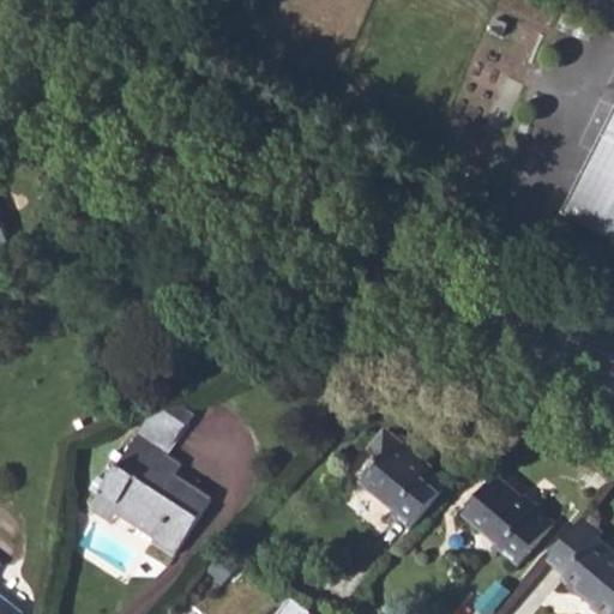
[(613,118),(567,211),(613,235),(613,244),(613,118)]
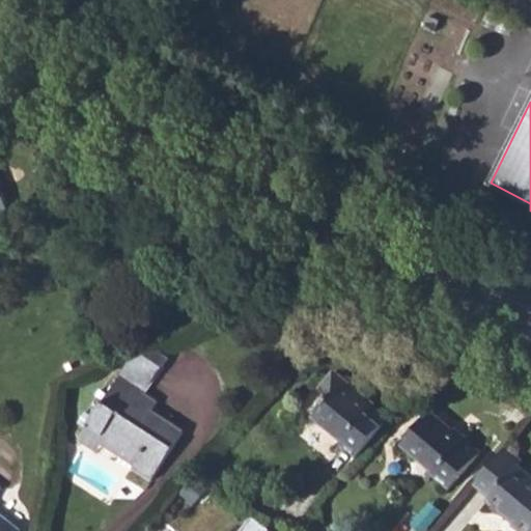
[(443,295),(424,284),(420,294),(439,303),(441,299),(443,295)]
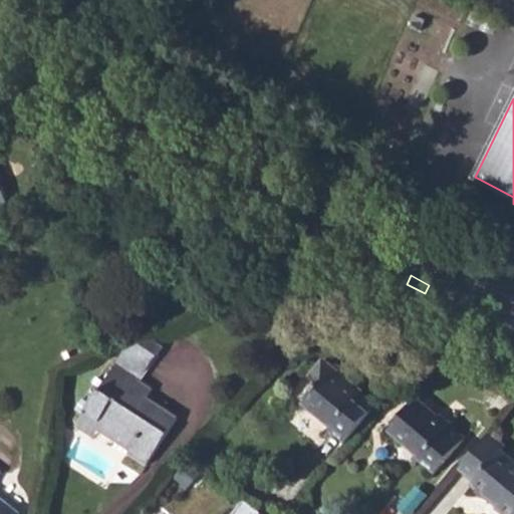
[(139,344),(156,355),(163,345),(153,338),(139,344)]
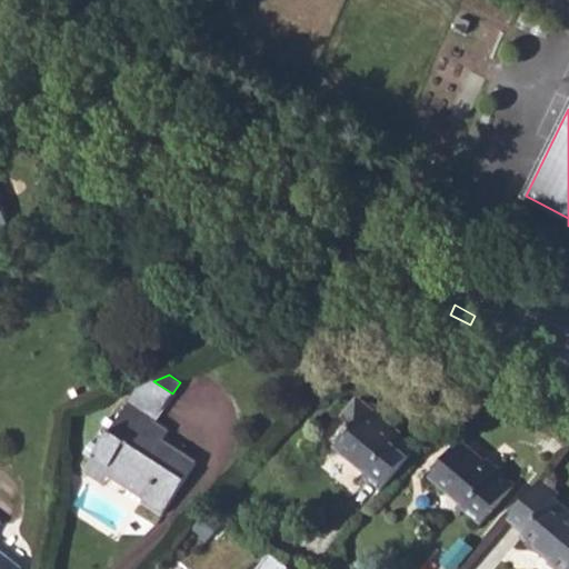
[(128,405),(156,422),(172,393),(153,381),(139,387),(128,405)]
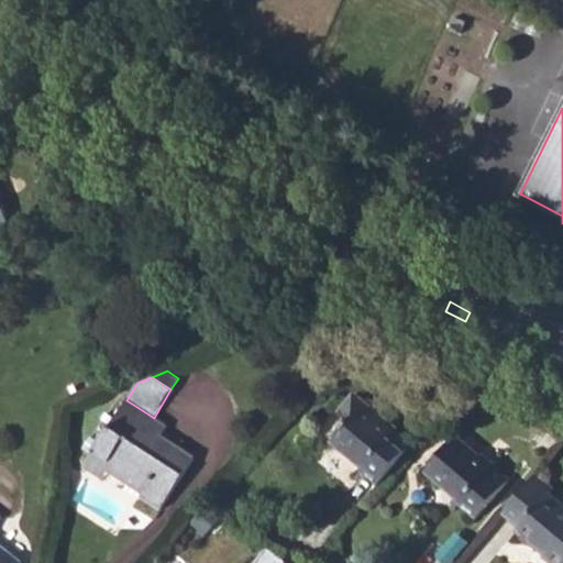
[(335,442),(365,467),(362,471),(378,484),(407,450),(389,435),(396,428),(355,394),(348,404),(359,414),(350,423),(335,442)]
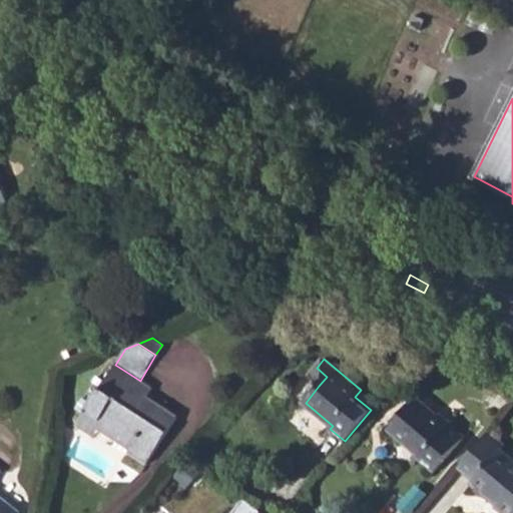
[(86,411),(99,420),(97,423),(133,447),(131,450),(129,453),(147,464),(177,417),(147,396),(152,389),(140,381),(115,365),(86,411)]
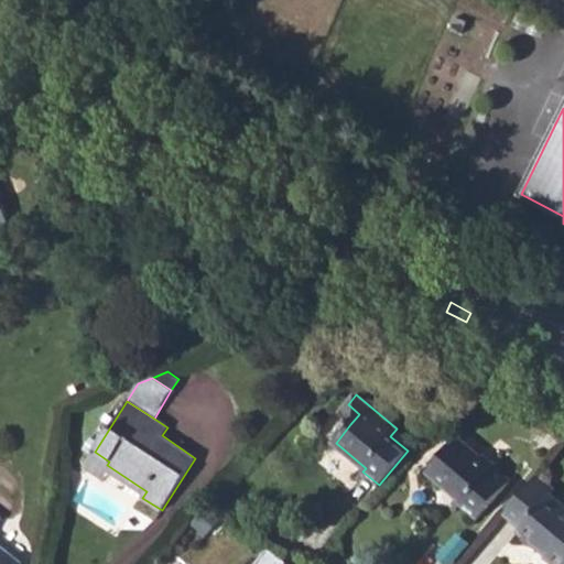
[(336,443),(350,424),(359,414),(348,404),(342,412),(349,419),(333,440),(336,443)]
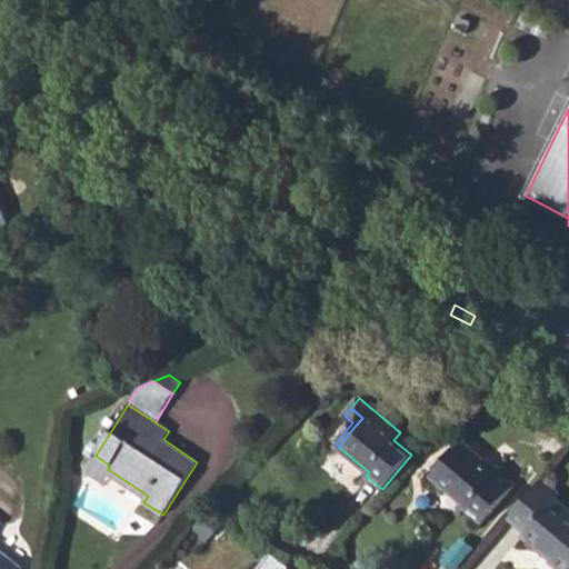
[(442,461),(445,465),(462,443),(460,441),(442,461)]
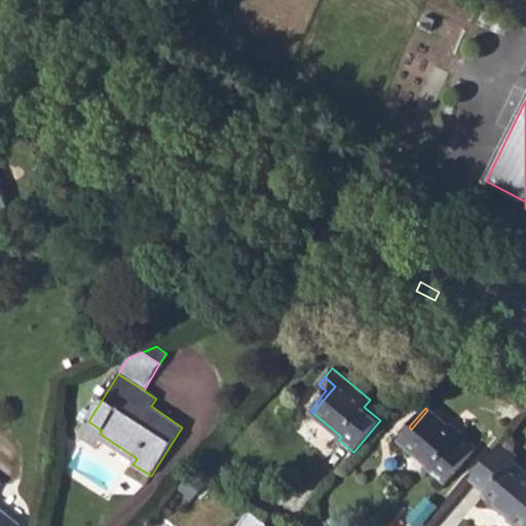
[(429,471),(448,484),(477,448),(463,437),(462,438),(459,436),(451,428),(448,426),(447,425),(427,410),(411,429),(409,426),(399,440),(427,463),(425,466),(429,471)]
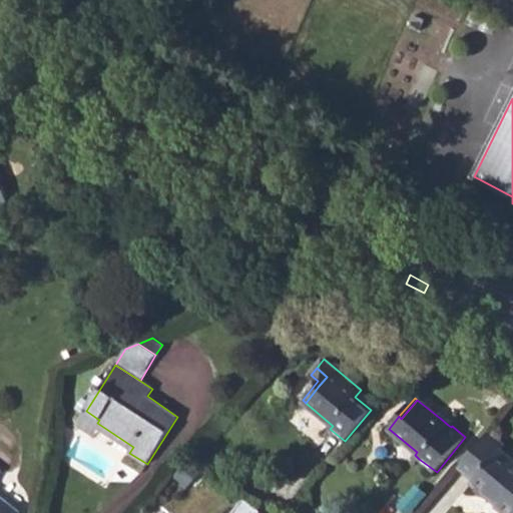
[(86,411),(77,424),(94,436),(96,435),(99,430),(131,450),(133,447),(97,423),(99,420),(86,411)]
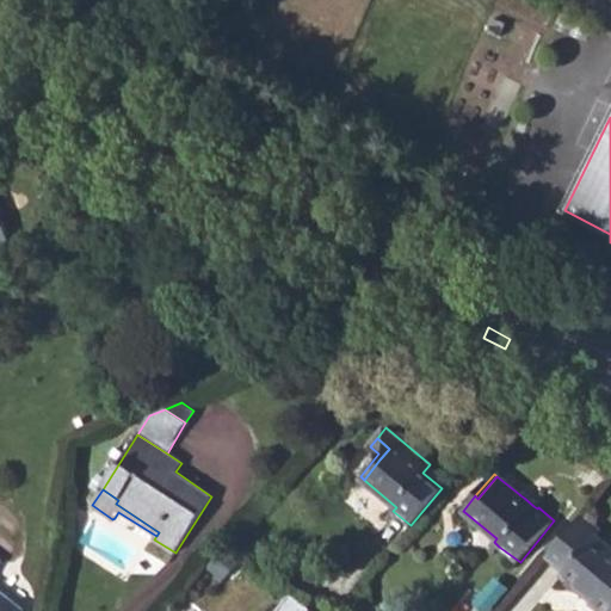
[(534,506),(537,508),(538,507),(549,495),(544,492),(537,500),(523,489),(519,494),(520,495),(524,498),(534,506)]
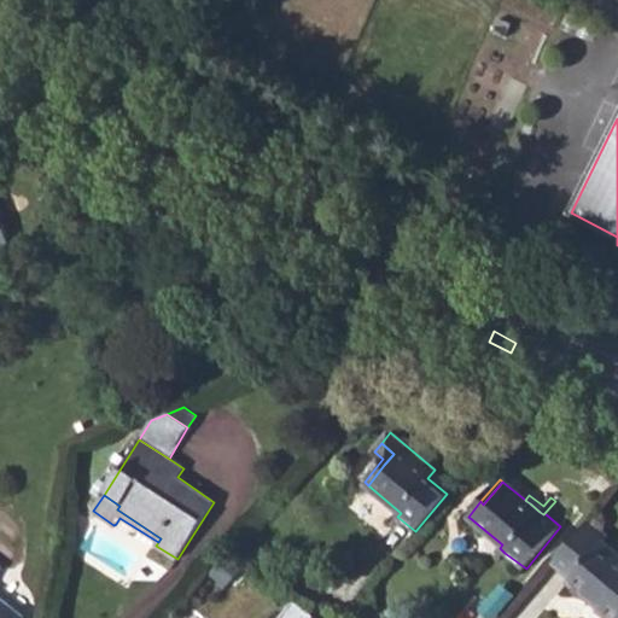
[(553,563),(571,577),(569,581),(589,598),(592,594),(602,604),(600,606),(598,608),(608,617),(617,617),(617,553),(602,540),(607,535),(589,520),(553,563)]
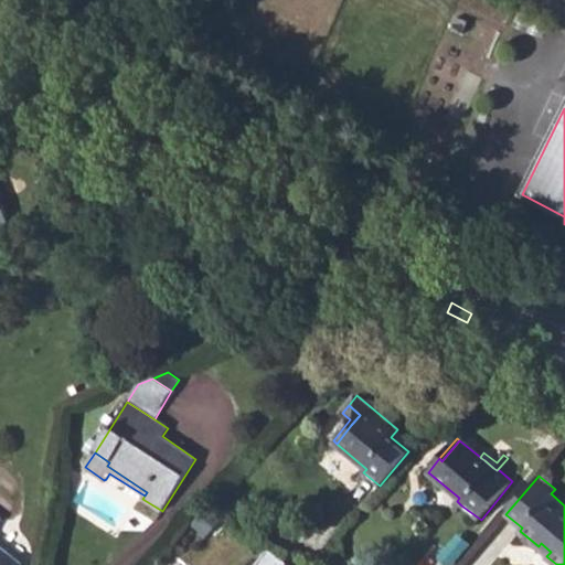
[(457,501),(452,505),(457,511),(461,505),(457,501)]
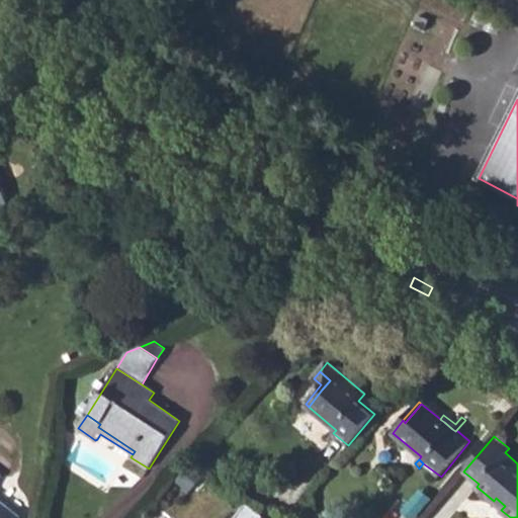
[(494,501),(503,508),(505,506),(496,498),(494,501)]
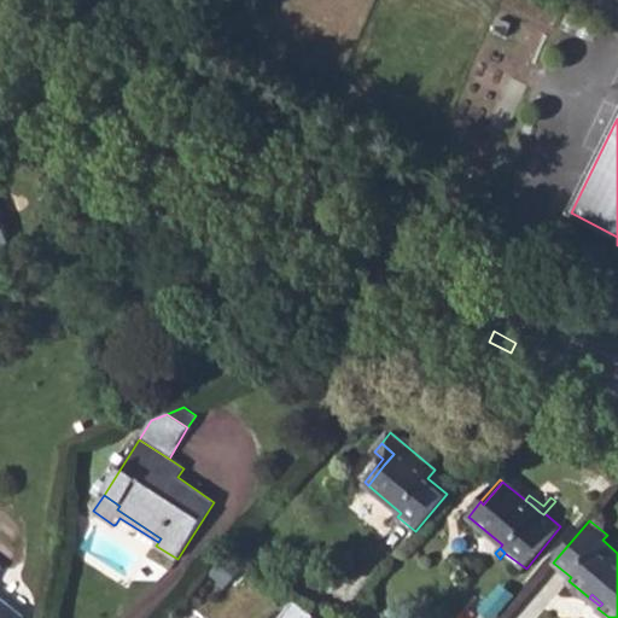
[(0,617),(19,617),(22,616),(0,596),(0,617)]
